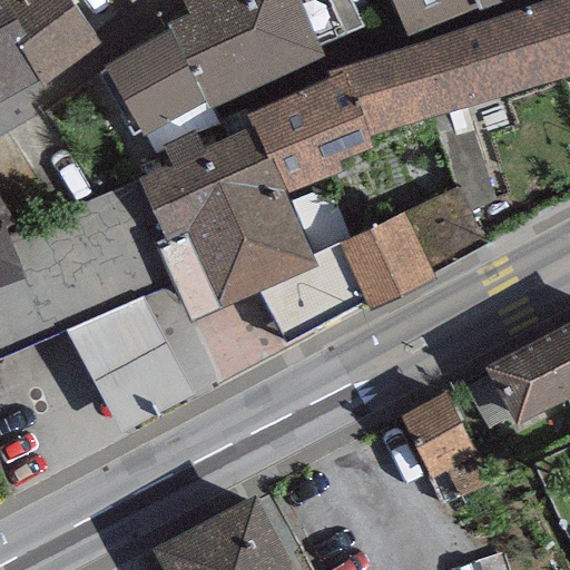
[(0,0),(0,99),(38,78),(12,40),(25,32),(2,0),(0,0)]
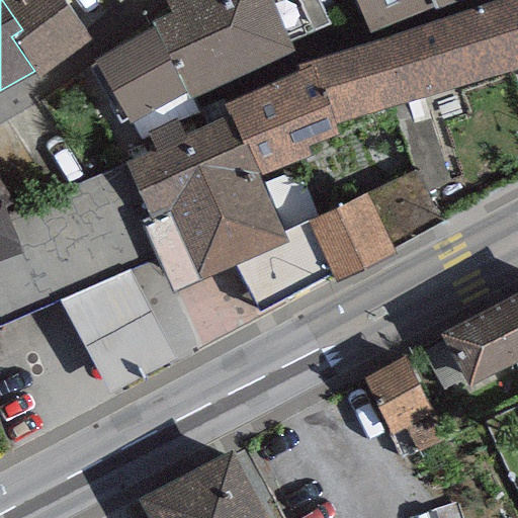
[(62,0),(2,0),(22,29),(11,36),(34,71),(38,76),(90,40),(62,0)]
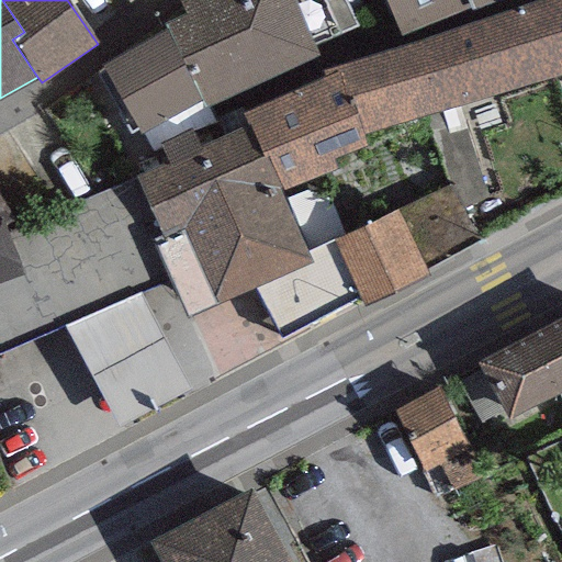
[(294,0),(180,0),(187,12),(165,21),(169,30),(201,99),(205,110),(321,57),(294,0)]
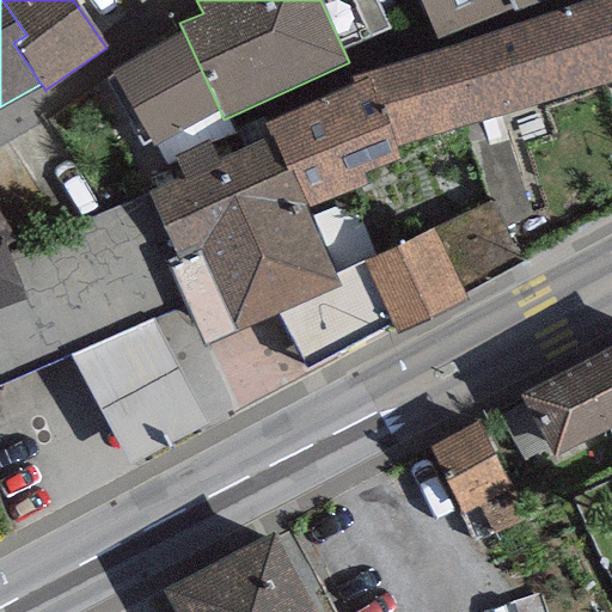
[(611,0),(586,0),(373,71),(397,147),(463,127),(500,115),(611,80),(611,0)]
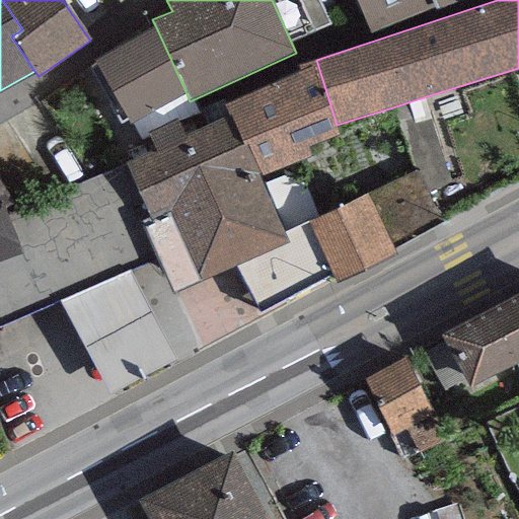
[(466,0),(357,0),(373,38),(466,0)]
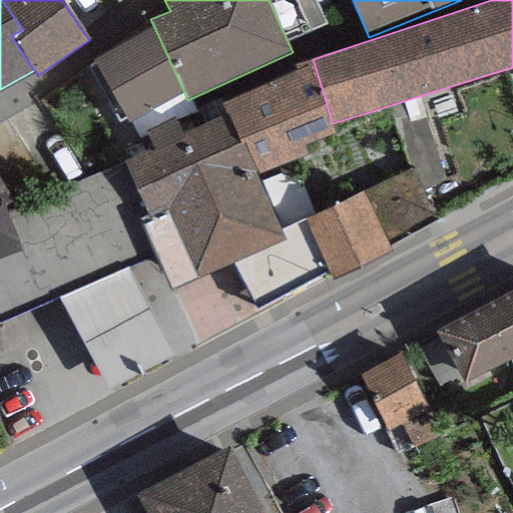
[(183,90),(154,27),(94,59),(128,122),(183,90)]
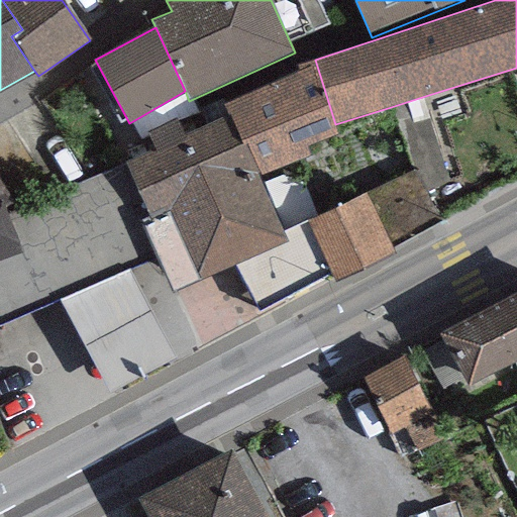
[(243,146),(245,145),(260,177),(312,154),(309,144),(338,133),(335,124),(315,60),(297,65),(299,71),(223,103),(229,116),(243,146)]
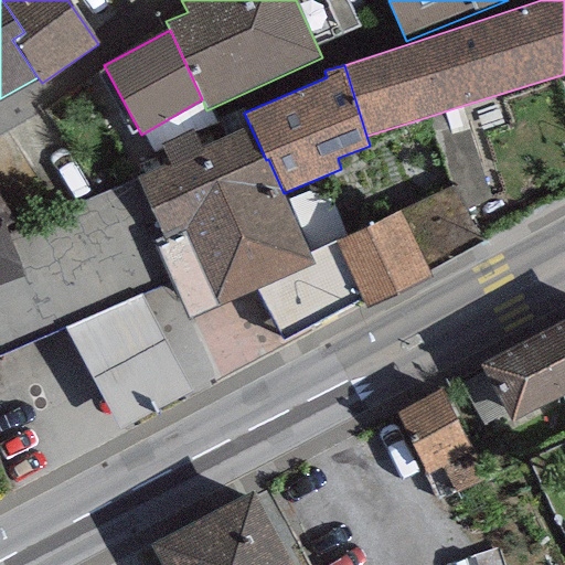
[(461,106),(427,117),(455,187),(466,210),(490,199),(461,106)]
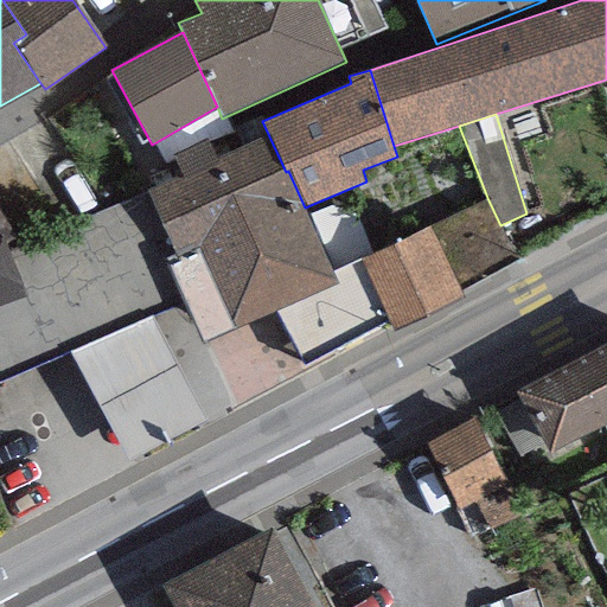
[(269,136),(146,190),(174,254),(165,257),(203,345),(339,286),(305,208),(288,171),(286,172),(269,136)]
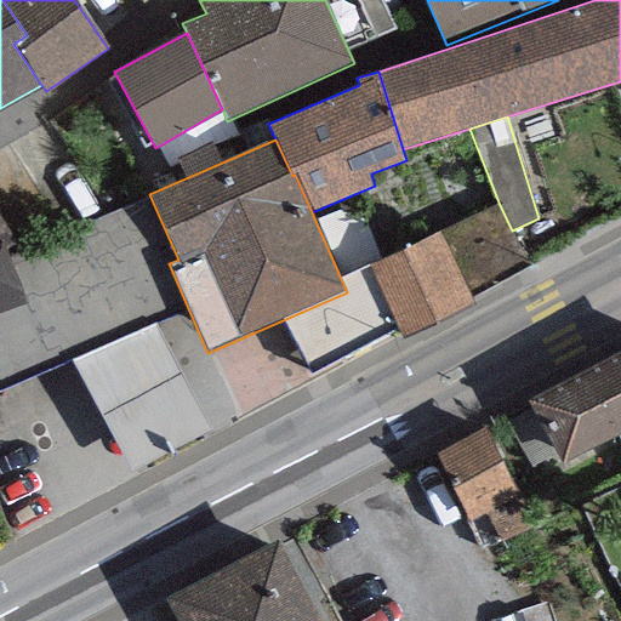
[(500,205),(439,231),(471,297),(529,266),(512,231),(500,205)]
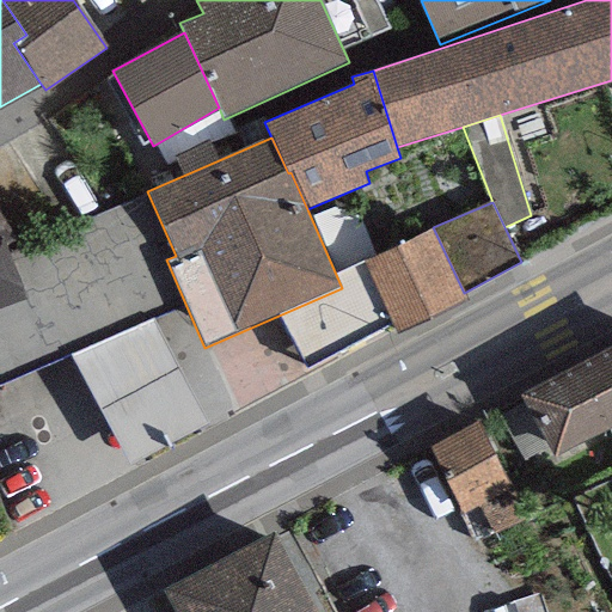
[(0,215),(0,238),(2,237),(4,245),(14,240),(0,215)]
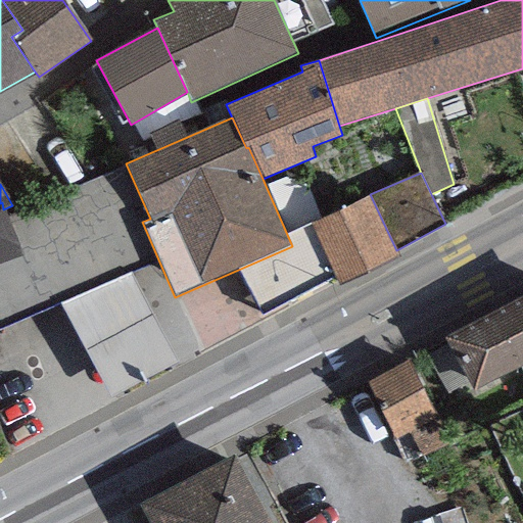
[(370,194),(311,224),(340,285),(399,256),(396,250),(370,194)]
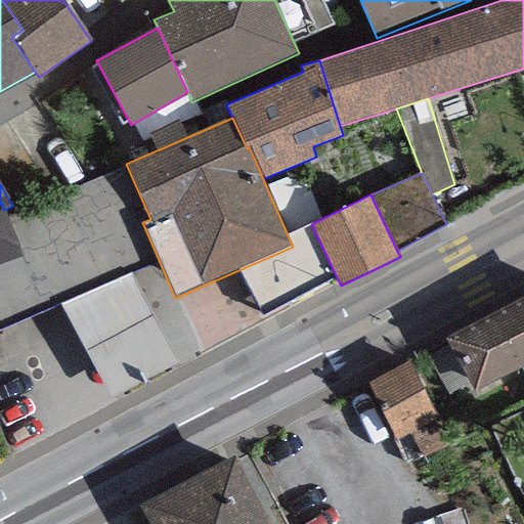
[(3,210),(2,203),(0,204),(0,264),(3,263),(0,252),(17,246),(3,210)]
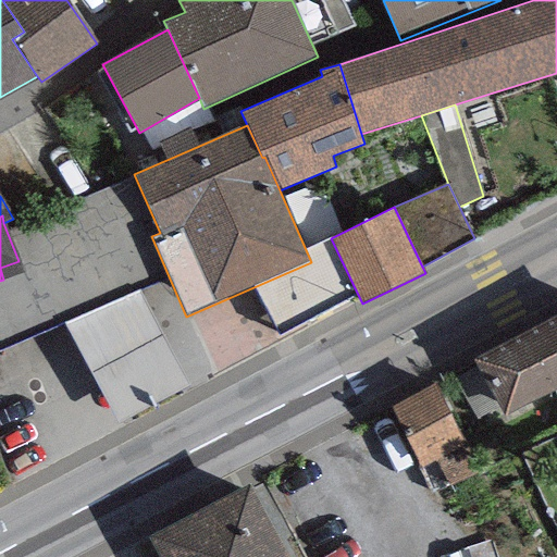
[(23,357),(72,458),(190,400),(141,299),(23,357)]
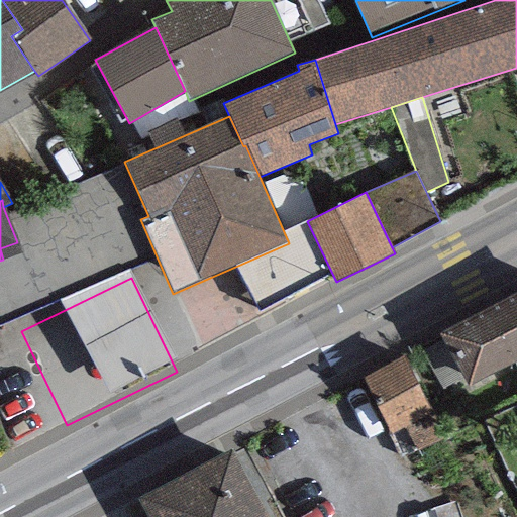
[(516,293),(441,335),(470,386),(516,359),(516,293)]
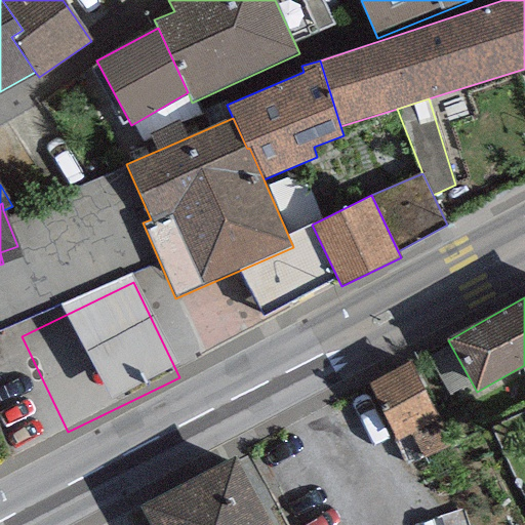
[(408,361),(375,378),(389,409),(381,414),(396,442),(432,423),(428,414),(434,411),(408,361)]
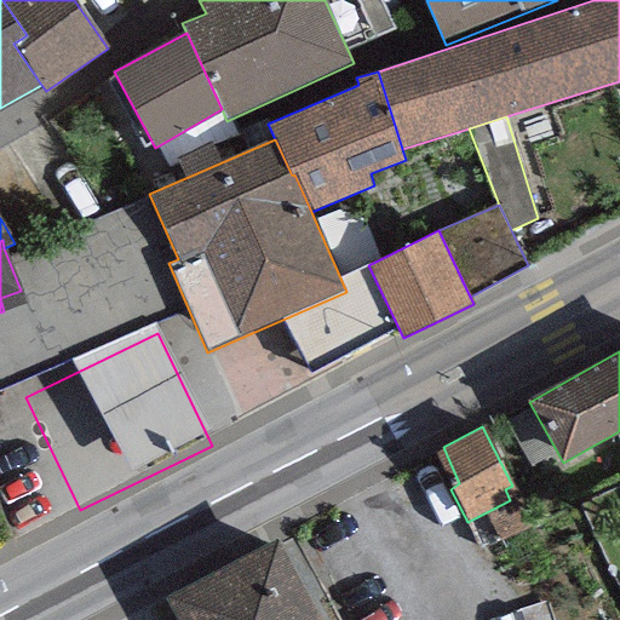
[(320,619),(279,539),(167,596),(179,619),(320,619)]
